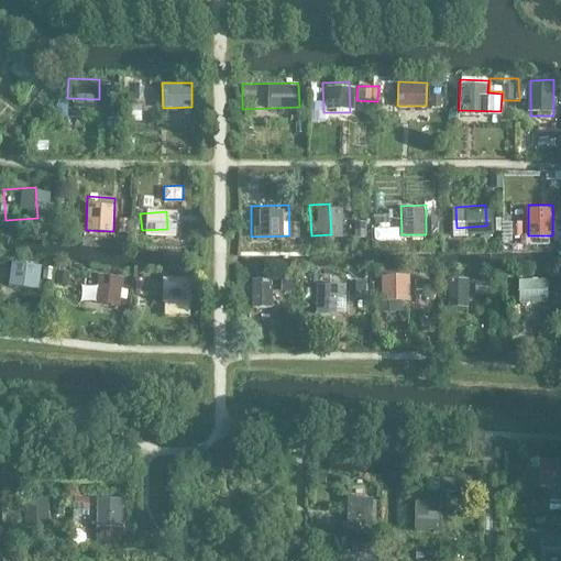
[(514,243),(525,224),(507,215),(497,233),(514,243)]
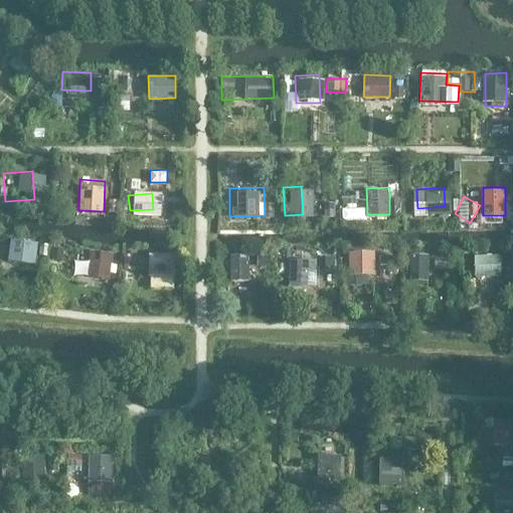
[(35,264),(37,240),(10,237),(8,261),(35,264)]
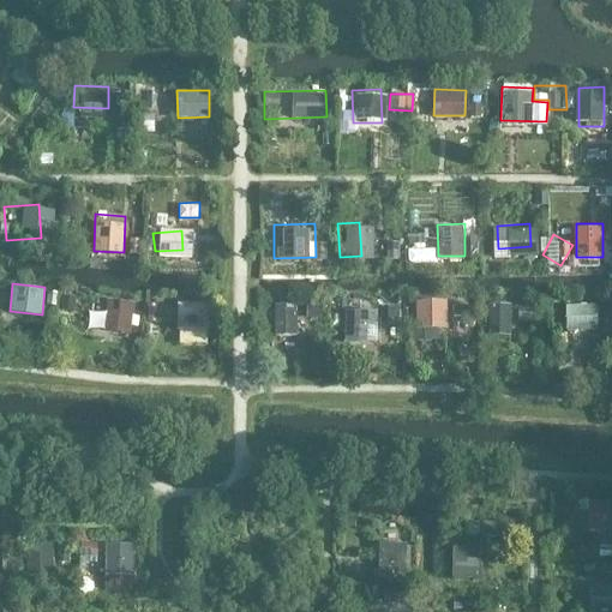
[(177,342),(209,341),(209,299),(177,300),(177,342)]
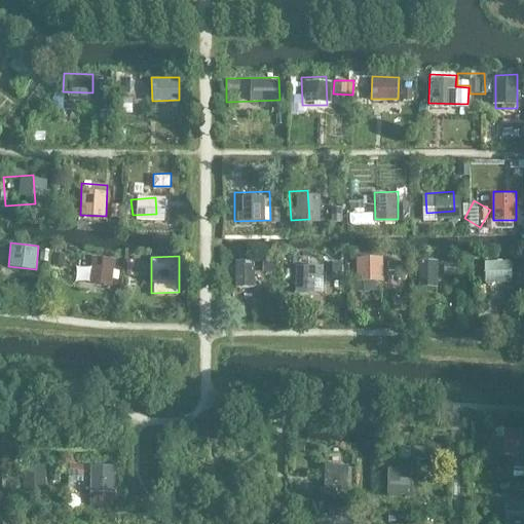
[(85,257),(84,287),(112,288),(113,258),(85,257)]
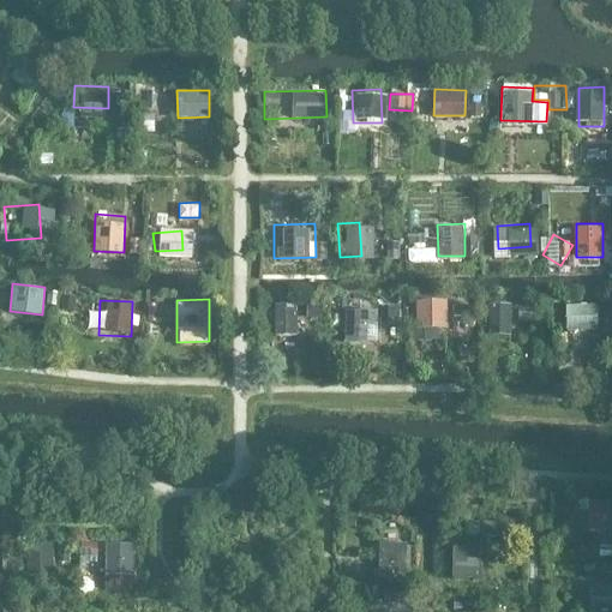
[(292,300),(265,301),(267,334),(293,333),(292,300)]
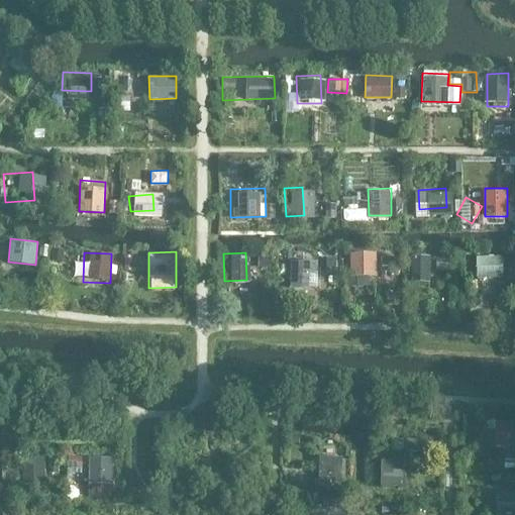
[(411,254),(411,282),(430,282),(430,254),(411,254)]
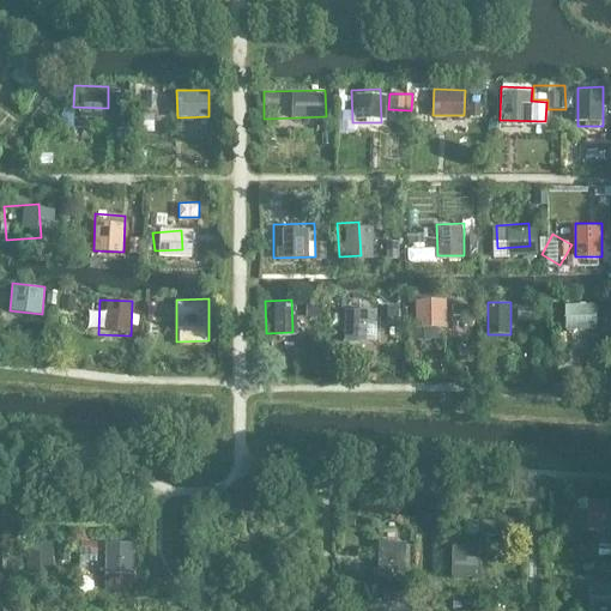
[(597,330),(598,302),(566,302),(564,328),(597,330)]
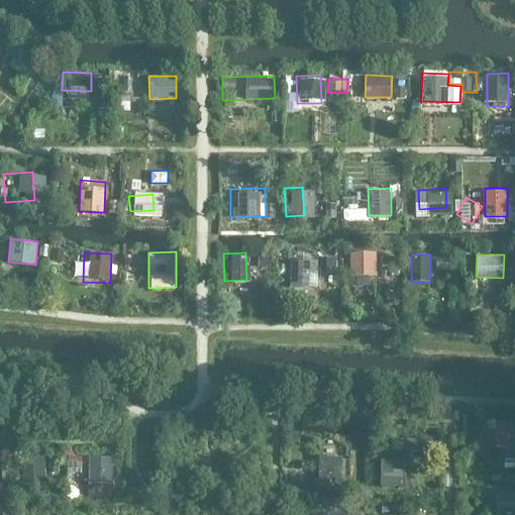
[(344,255),(344,273),(371,274),(372,256),(344,255)]
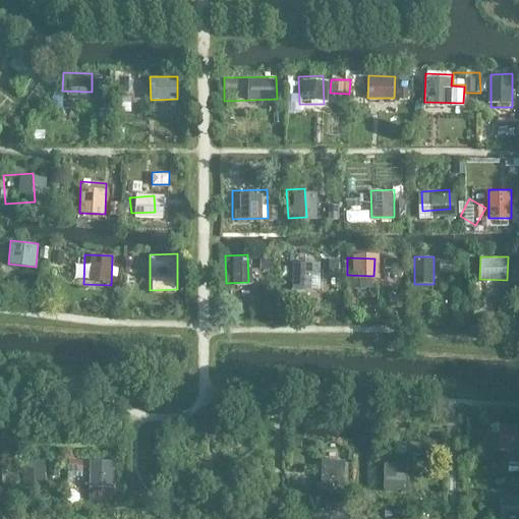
[(311,271),(321,271),(321,262),(293,261),(293,286),(310,287),(311,271)]
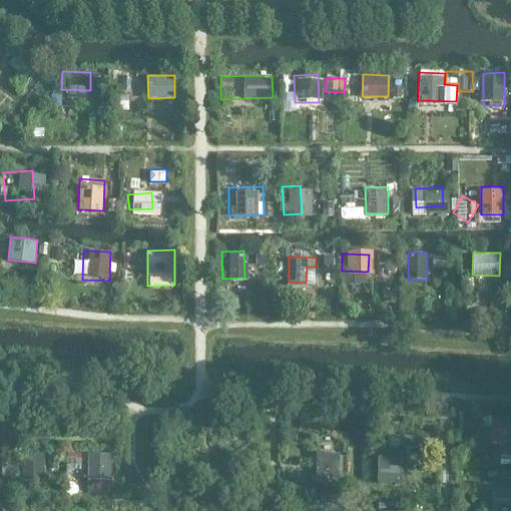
[(510,415),(482,415),(482,438),(510,438),(510,415)]
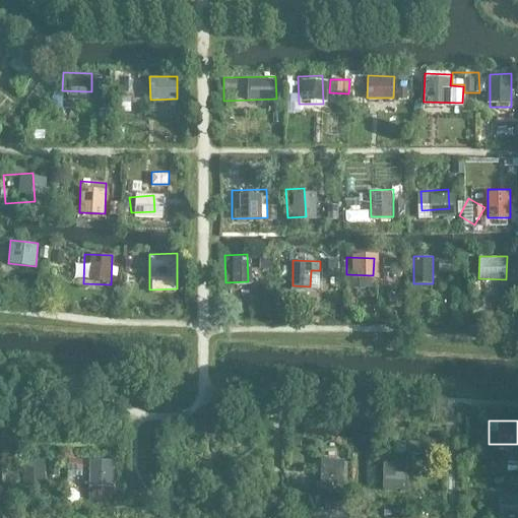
[(393,440),(393,450),(417,450),(417,440),(393,440)]
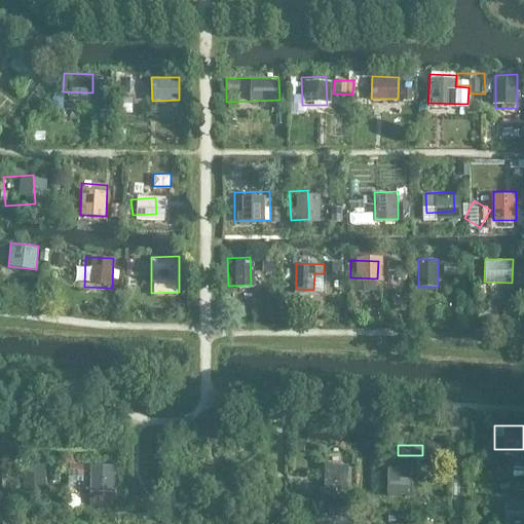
[(326,487),(348,488),(349,463),(327,462),(326,487)]
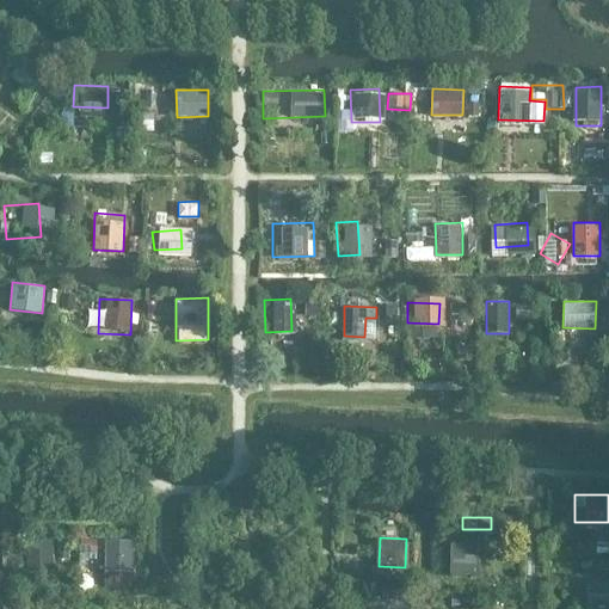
[(54,566),(53,540),(41,540),(41,549),(25,549),(26,567),(54,566)]
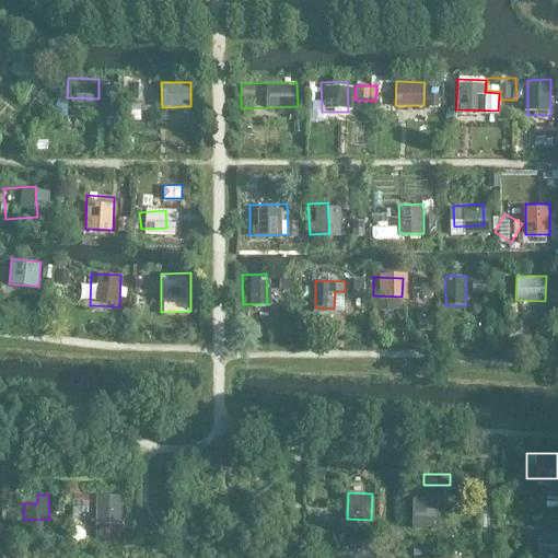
[(91,497),(92,522),(117,521),(116,496),(91,497)]
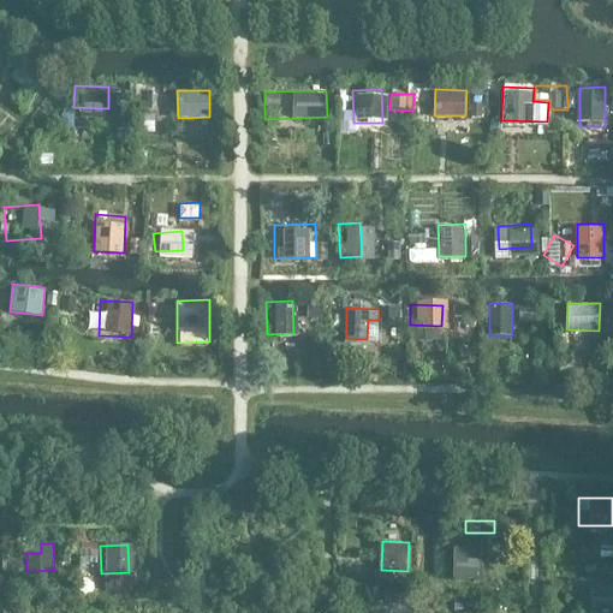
[(436,546),(436,582),(480,582),(480,546),(436,546)]
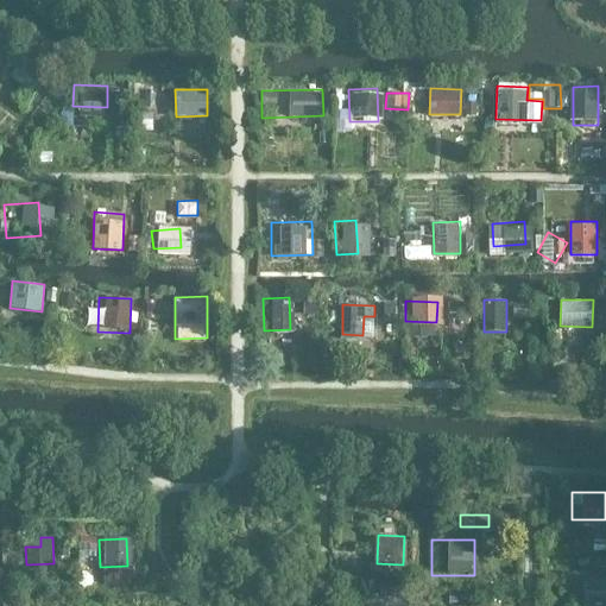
[(605,574),(584,575),(584,605),(585,605),(605,605),(605,574)]
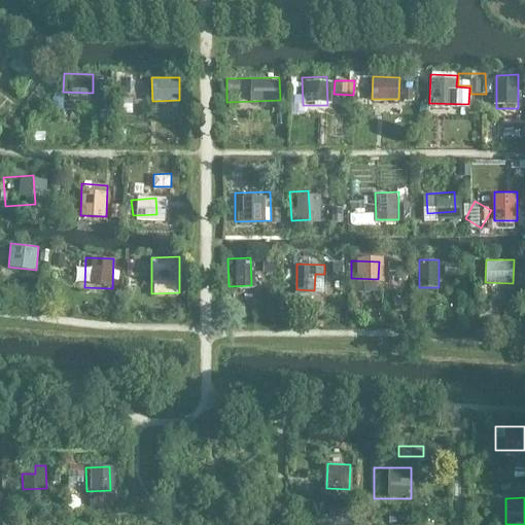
[(311,516),(311,524),(342,524),(342,516),(311,516)]
